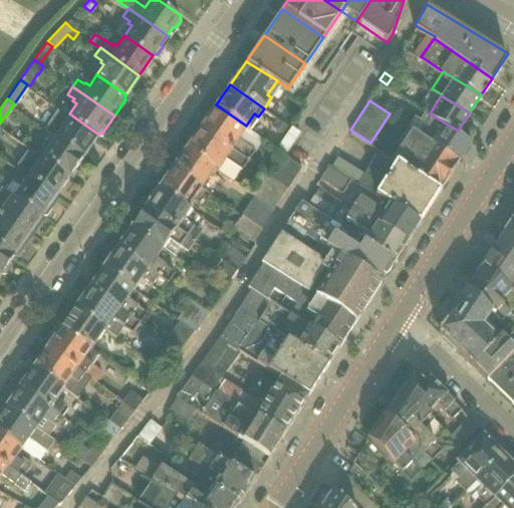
[(246,125),(216,104),(214,107),(209,108),(206,112),(207,116),(201,125),(248,158),(254,149),(256,150),(264,138),(246,125)]
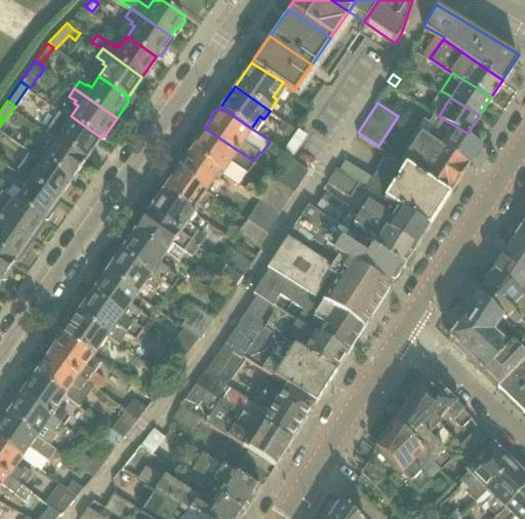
[(56,135),(86,156),(99,136),(71,116),(61,109),(54,117),(61,122),(59,123),(64,126),(56,135)]
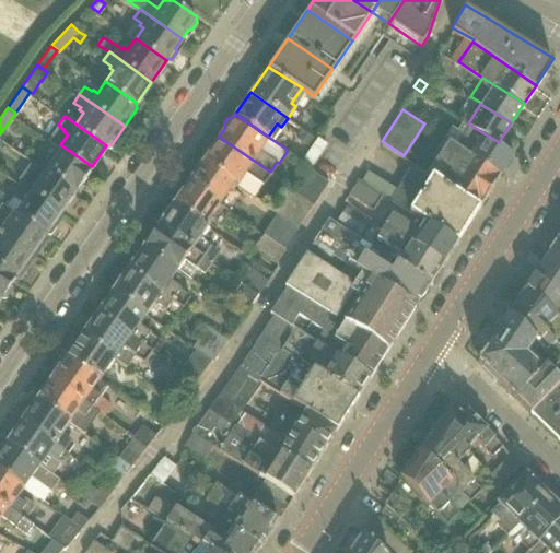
[(500,172),(513,152),(499,142),(468,124),(456,143),(500,172)]
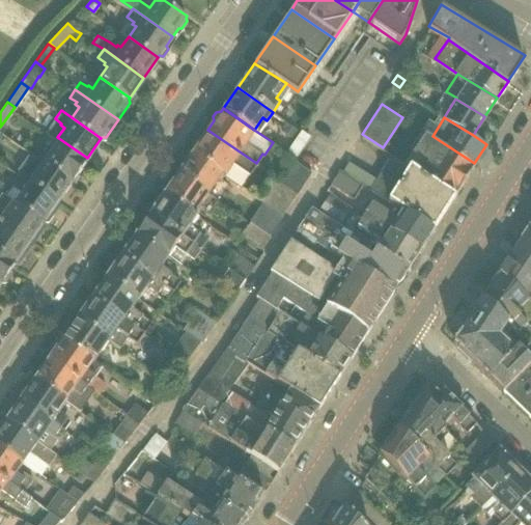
[(292,135),(298,127),(287,119),(282,128),(292,135)]
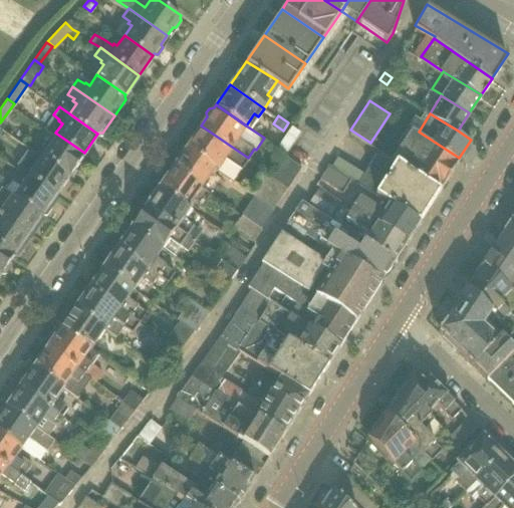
[(225,156),(242,167),(248,158),(201,125),(196,133),(191,134),(189,138),(190,142),(187,146),(215,164),(217,166),(225,156)]
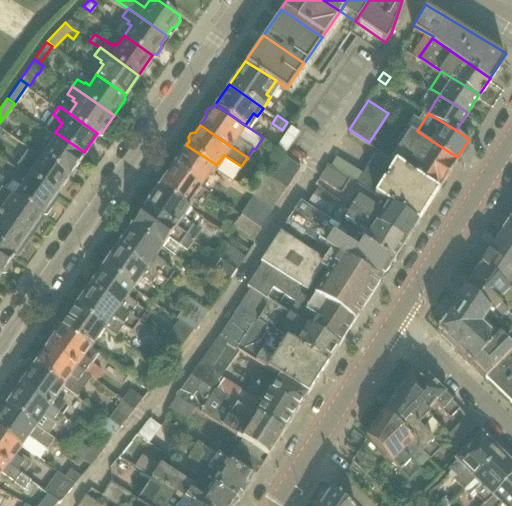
[(410,127),(403,136),(390,156),(438,187),(457,157),(417,131),(410,127)]
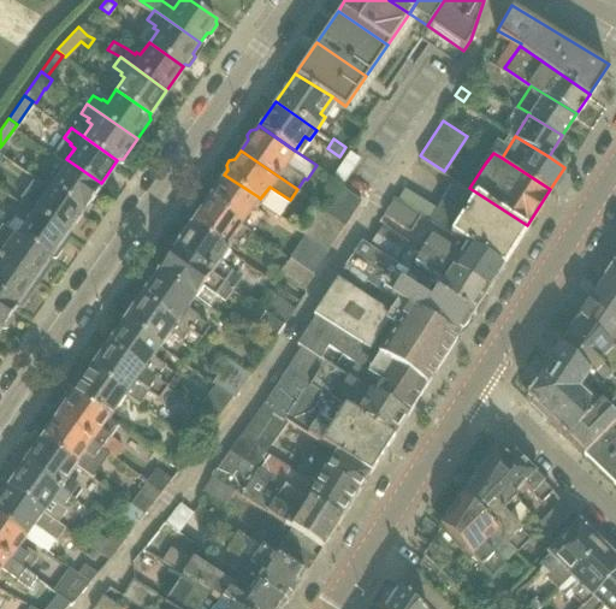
[(84,208),(101,183),(66,159),(58,172),(53,169),(52,171),(43,165),(37,175),(49,183),(84,208)]
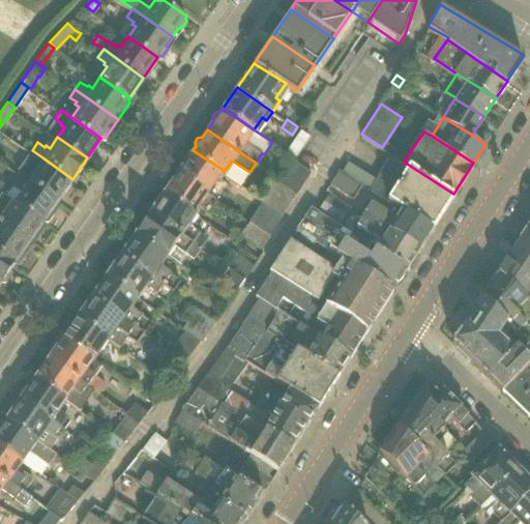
[(42,157),(32,150),(18,171),(58,199),(72,179),(42,157)]
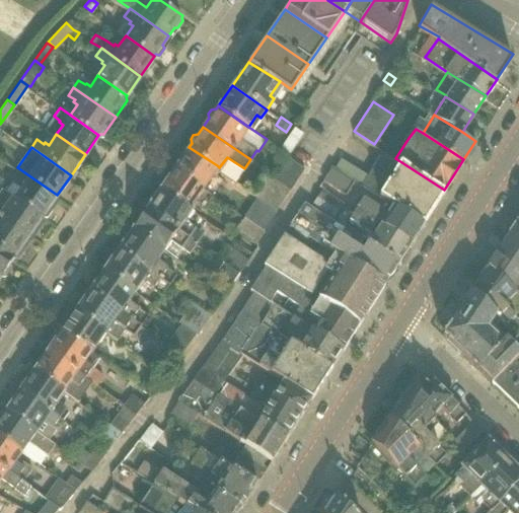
[(176,165),(175,166),(203,186),(217,165),(189,147),(182,156),(180,156),(175,162),(176,165)]
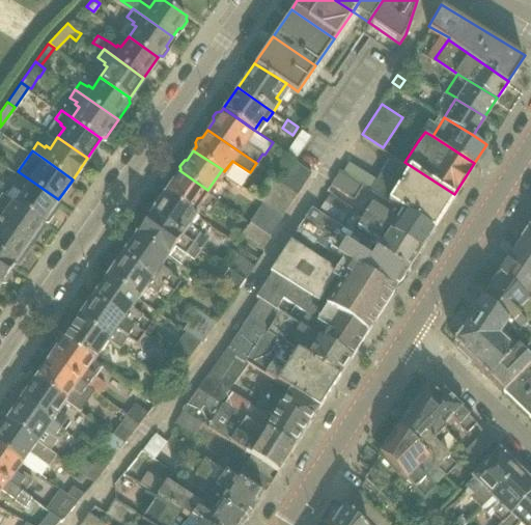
[(379,174),(370,186),(380,191),(379,193),(399,205),(399,204),(434,226),(454,194),(404,162),(391,153),(379,174)]
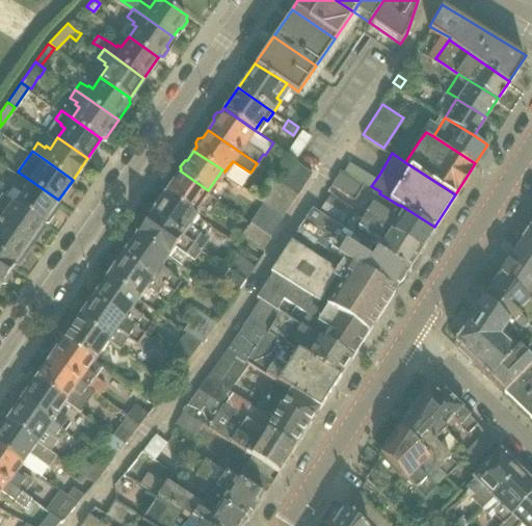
[(280,179),(298,191),(313,169),(312,168),(311,169),(293,157),(280,179)]
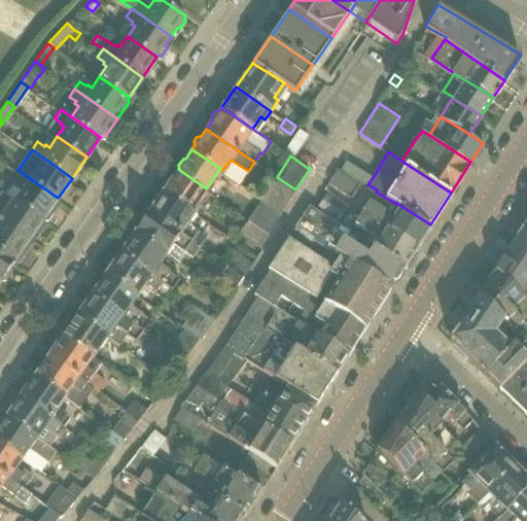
[(338,166),(328,179),(351,193),(359,179),(338,166)]
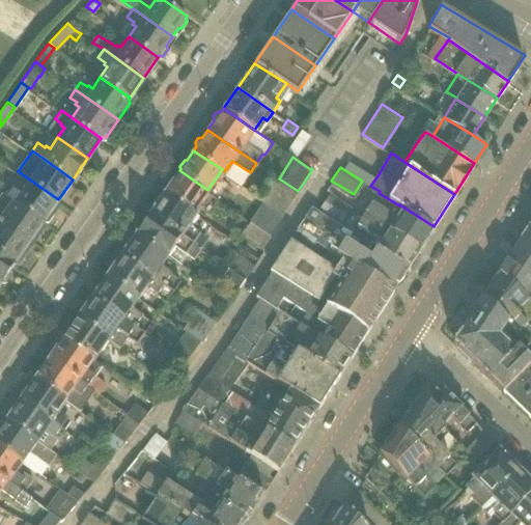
[(194,211),(207,190),(179,170),(178,172),(175,172),(171,178),(171,182),(165,191),(194,211)]
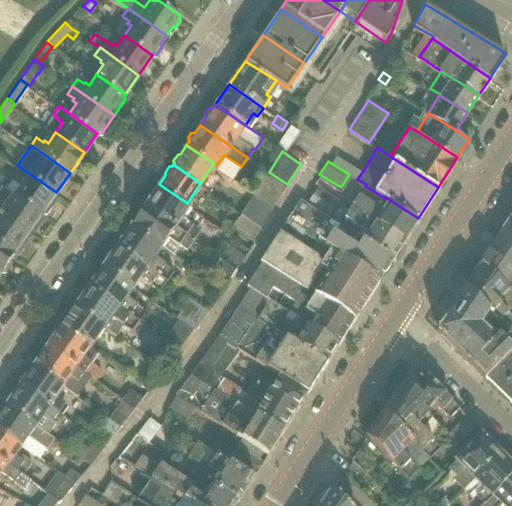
[(14,192),(15,193),(42,212),(43,211),(47,211),(52,204),(50,201),(56,192),(17,165),(12,173),(18,177),(17,179),(21,181),(14,192)]
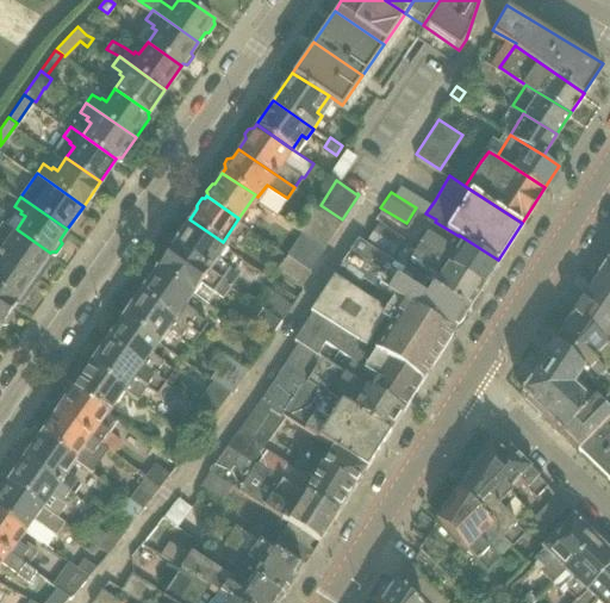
[(327,244),(342,219),(321,205),(315,200),(298,225),(304,230),(327,244)]
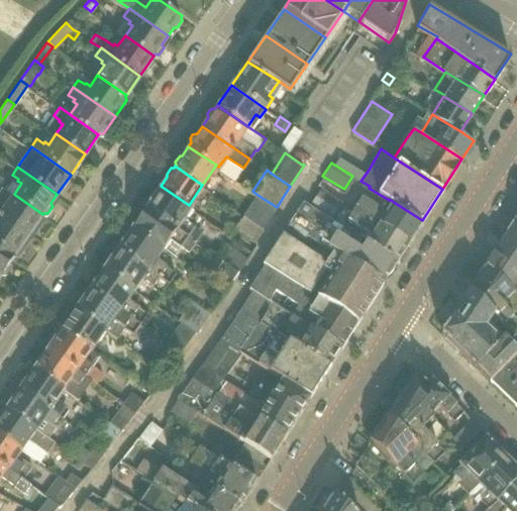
[(332,217),(342,199),(321,185),(310,203),(332,217)]
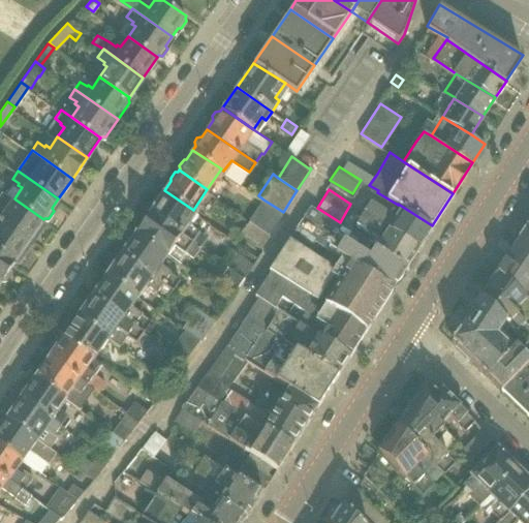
[(0,218),(30,240),(36,231),(39,231),(44,224),(42,221),(43,219),(16,200),(14,198),(13,198),(2,190),(0,192),(0,218)]
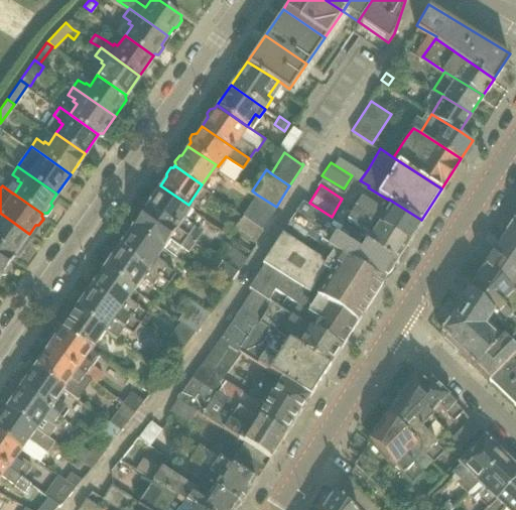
[(187,206),(188,205),(160,185),(159,186),(155,186),(150,194),(152,197),(146,206),(197,240),(203,230),(184,218),(191,208),(187,206)]
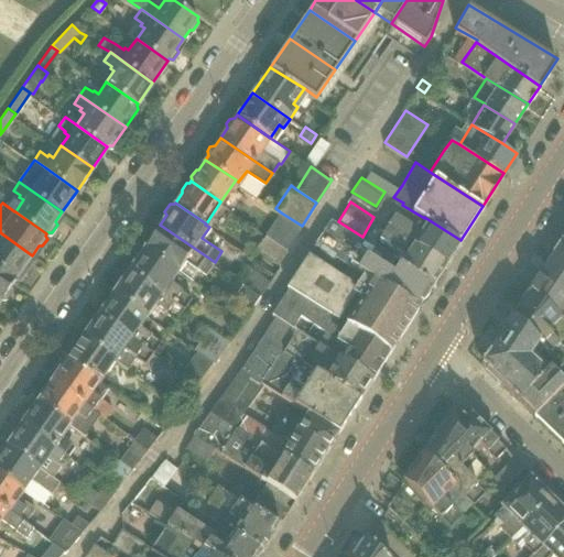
[(387,224),(446,262),(461,240),(424,217),(424,218),(419,227),(394,213),(390,220),(389,219),(387,224)]
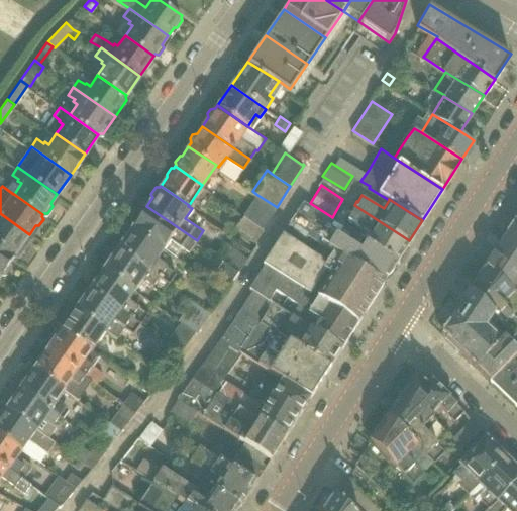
[(333,248),(384,280),(398,260),(368,239),(368,238),(332,217),(310,203),(304,199),(290,220),(309,232),(308,233),(333,249),(333,248)]
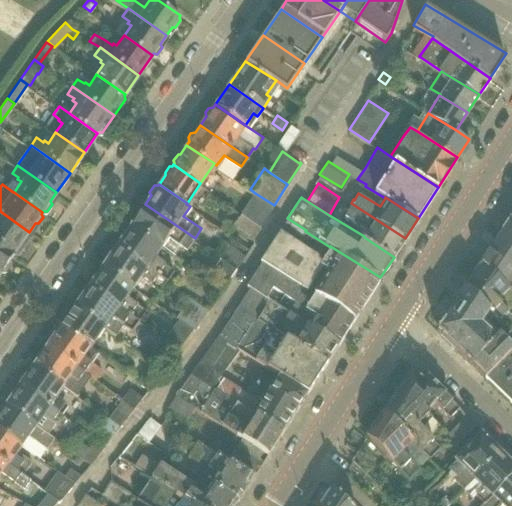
[(394,257),(405,238),(351,203),(345,216),(368,230),(364,236),(364,237),(394,257)]
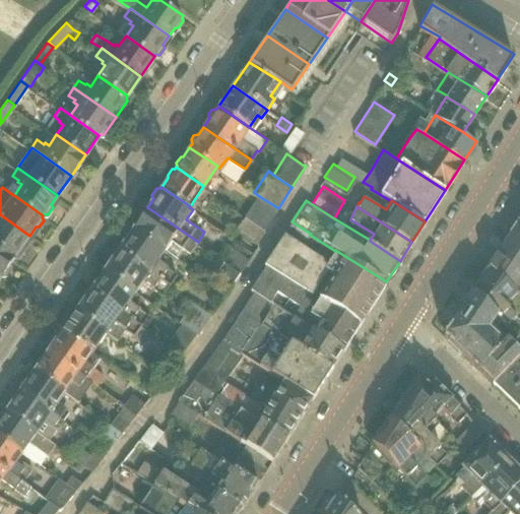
[(133,222),(135,226),(134,227),(166,249),(172,239),(191,252),(198,242),(147,207),(142,215),(138,215),(133,222)]
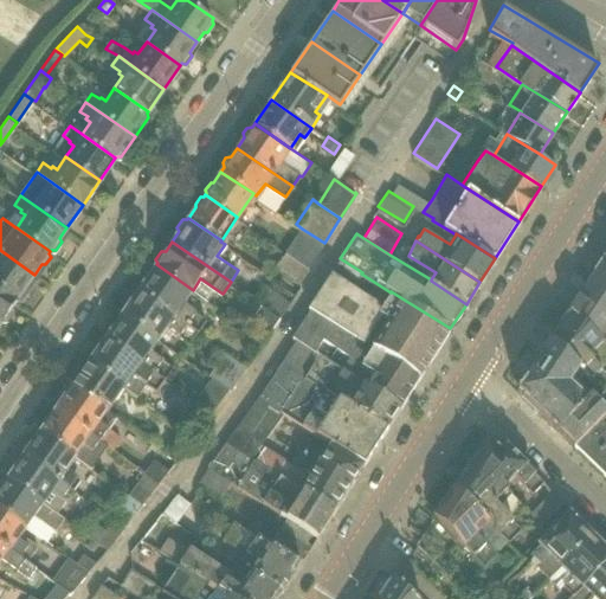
[(26,285),(34,275),(0,250),(0,284),(18,297),(19,296),(24,296),(28,289),(26,285)]
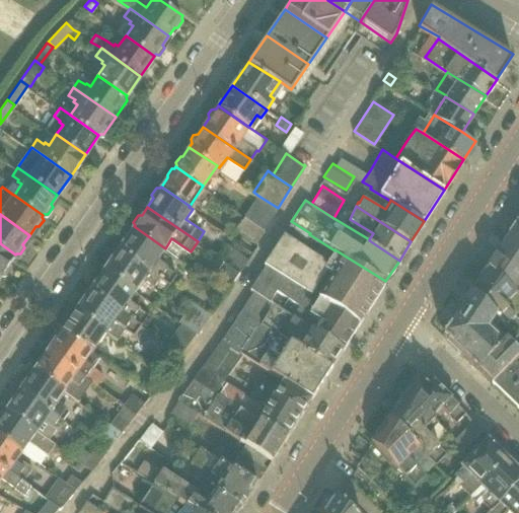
[(265,228),(245,215),(237,228),(256,241),(265,228)]
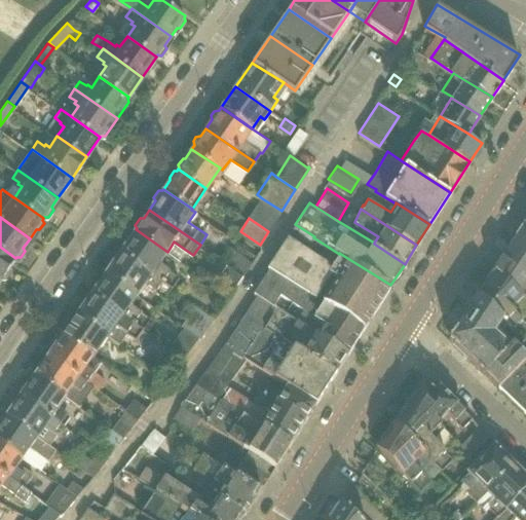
[(525,239),(525,218),(516,233),(525,239)]
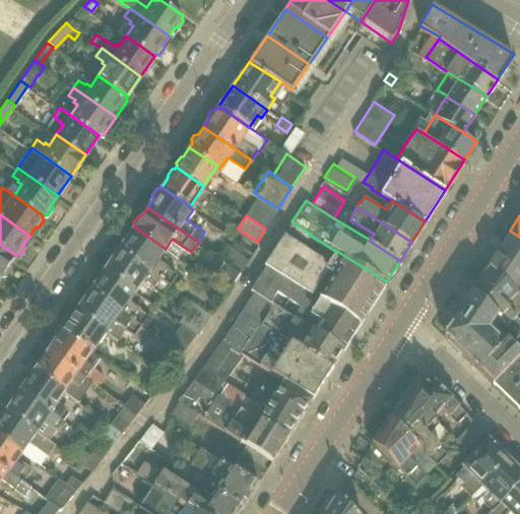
[(344,347),(361,322),(386,281),(335,250),(335,251),(329,260),(304,245),(310,235),(311,234),(291,221),(265,262),(266,264),(251,287),(254,290),(255,290),(270,300),(270,299),(277,288),(302,304),(295,314),(295,315),(344,347)]
